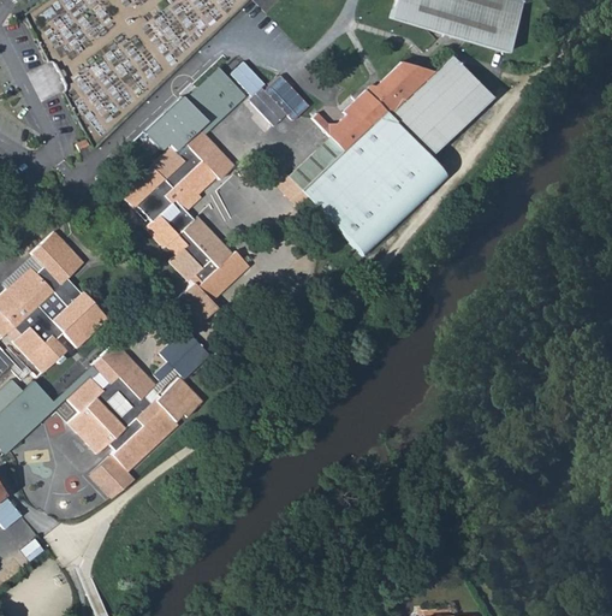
[(526,0),(524,0),(397,0),(392,18),(509,55),(526,0)]
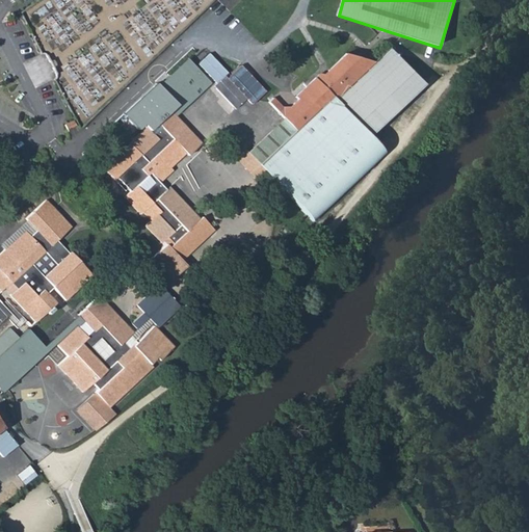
[(514,12),(508,6),(503,11),(509,17),(514,12)]
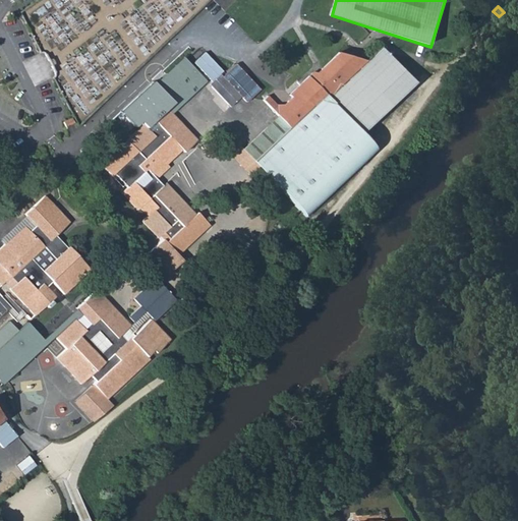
[(244,148),(235,138),(226,148),(252,175),(262,167),(307,217),(379,151),(364,133),(415,87),(415,80),(384,47),(369,60),(343,54),(320,73),(315,72),(292,94),(294,98),(286,104),(277,104),(270,96),(265,100),(280,115),(290,126),(255,159),(244,148)]
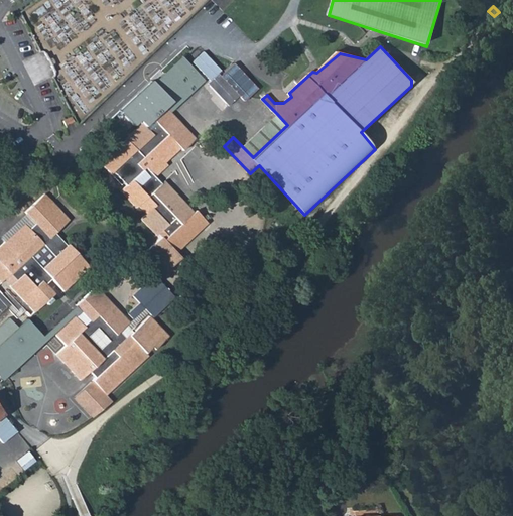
[(213,83),(220,75),(223,72),(205,53),(194,63),(209,79),(213,83)]
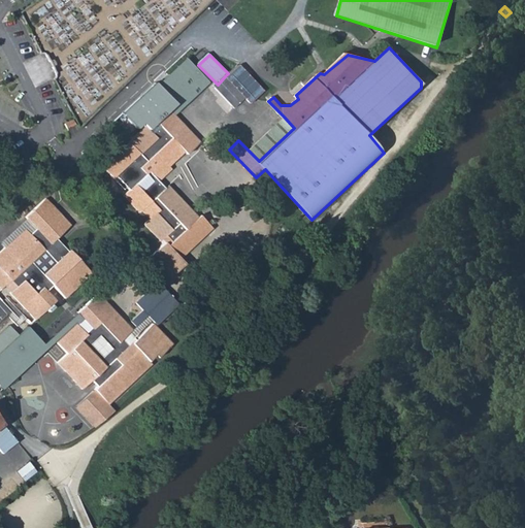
[(118,175),(128,187),(131,190),(125,195),(141,211),(143,210),(152,219),(146,223),(162,240),(164,238),(169,243),(156,255),(175,277),(188,264),(183,259),(215,228),(201,215),(200,217),(171,186),(167,189),(160,180),(173,169),(171,166),(187,152),(189,154),(202,141),(177,116),(214,80),(198,65),(191,58),(161,86),(159,84),(125,113),(141,131),(130,141),(131,142),(105,167),(116,177),(118,175)]
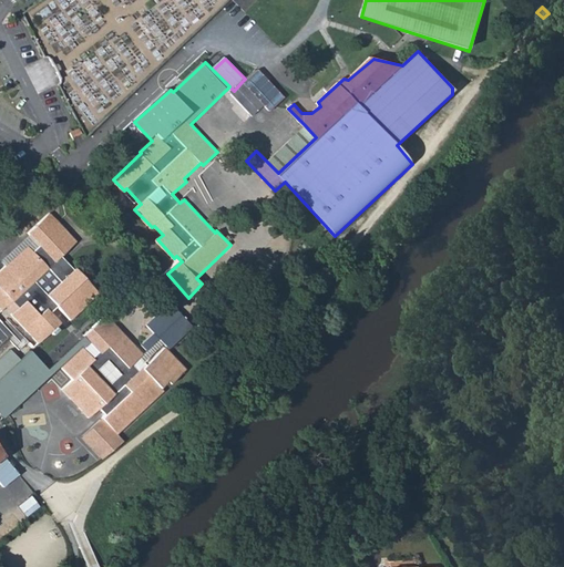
[(234,91),(232,92),(231,93),(254,119),(255,116),(266,106),(272,112),(277,107),(287,98),(259,70),(245,84),(242,82),(234,91)]
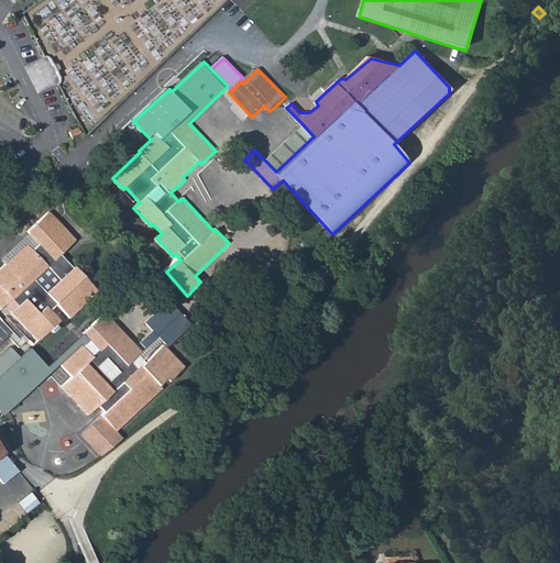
[(303,124),(264,159),(276,172),(314,136),(303,124)]
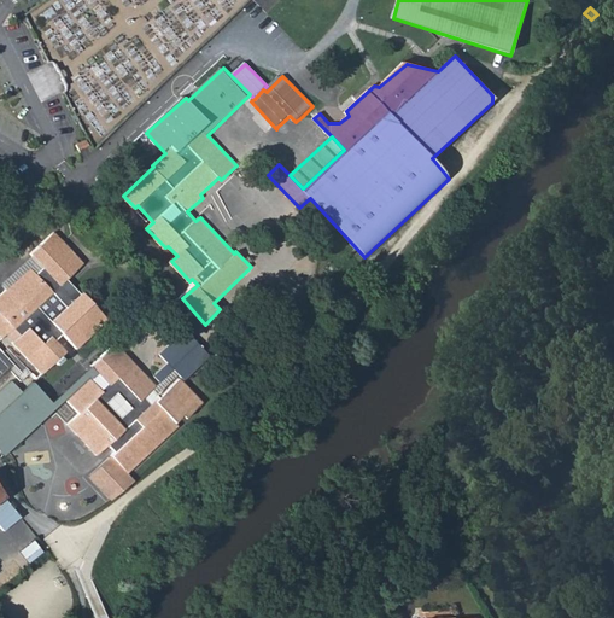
[(147,222),(150,219),(138,205),(135,208),(147,222)]
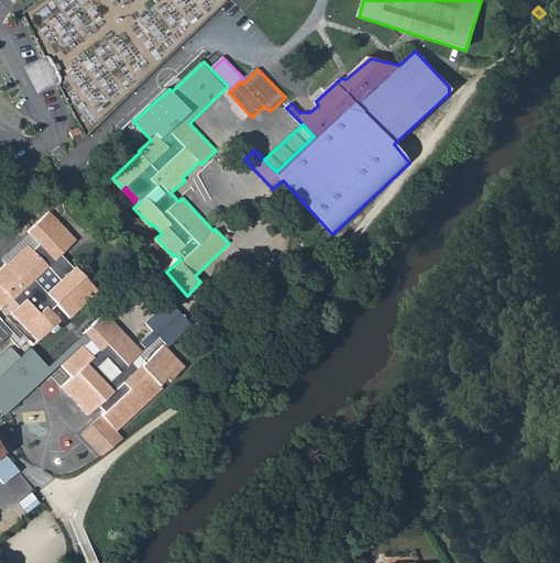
[(13,311),(40,340),(62,320),(52,309),(57,304),(72,317),(100,290),(77,266),(74,266),(63,254),(77,240),(52,211),(30,231),(31,232),(41,243),(34,250),(30,244),(8,264),(0,269),(0,284),(0,302),(4,307),(13,298),(20,306),(13,311)]
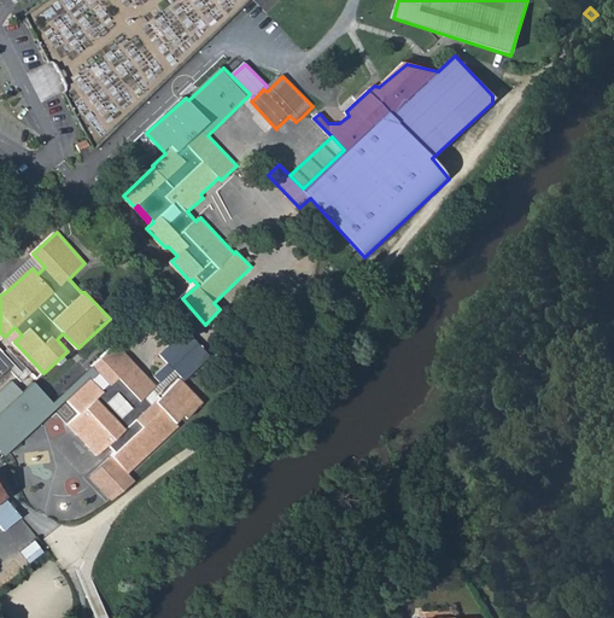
[(45,267),(34,255),(3,283),(9,290),(33,268),(37,274),(45,267)]
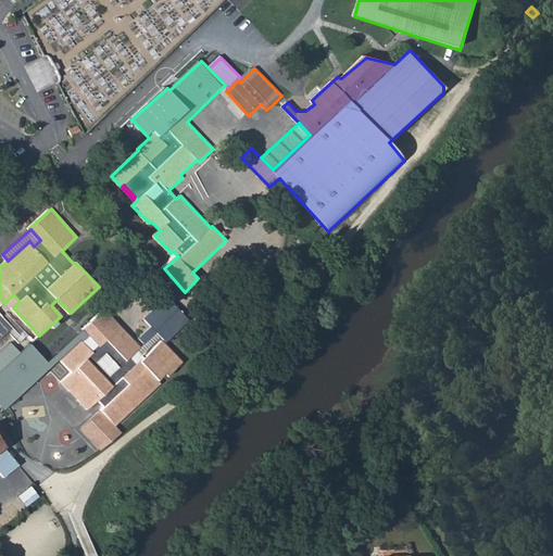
[(158,332),(163,338),(167,342),(190,320),(168,297),(146,318),(152,327),(140,338),(146,344),(158,332)]
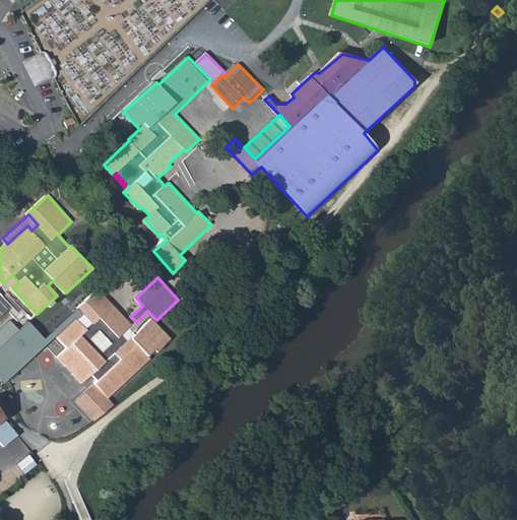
[(154,350),(156,352),(172,340),(152,319),(135,334),(134,332),(129,328),(132,325),(99,288),(78,309),(90,322),(85,326),(77,318),(57,335),(67,347),(58,355),(83,383),(91,374),(99,380),(94,383),(78,399),(95,419),(116,403),(110,396),(149,359),(147,356),(154,350)]
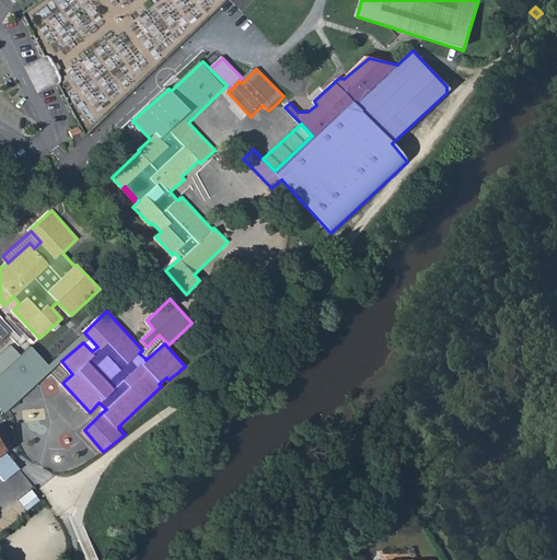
[(84,333),(50,363),(33,345),(23,353),(14,342),(0,354),(0,406),(6,412),(61,361),(83,342),(92,351),(97,347),(84,333)]
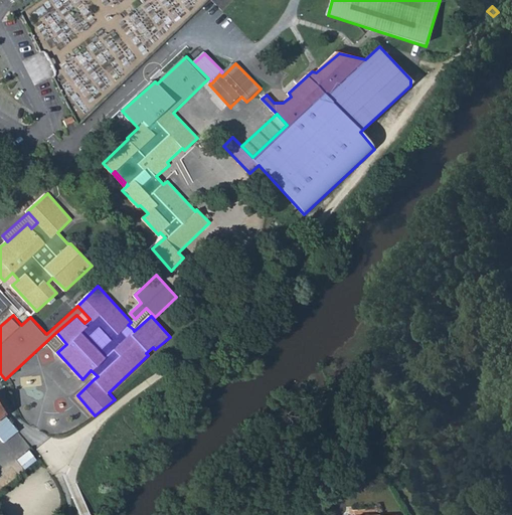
[(128,325),(133,329),(151,313),(146,308),(135,319),(131,322),(128,325)]
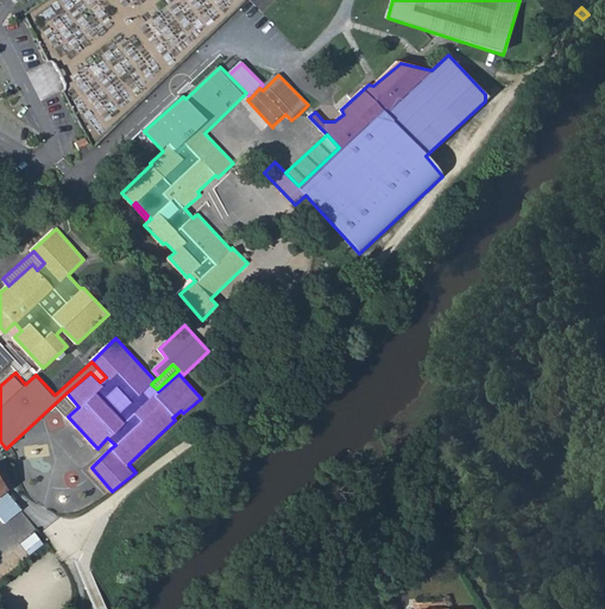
[(0,515),(7,523),(24,509),(0,481),(0,515)]
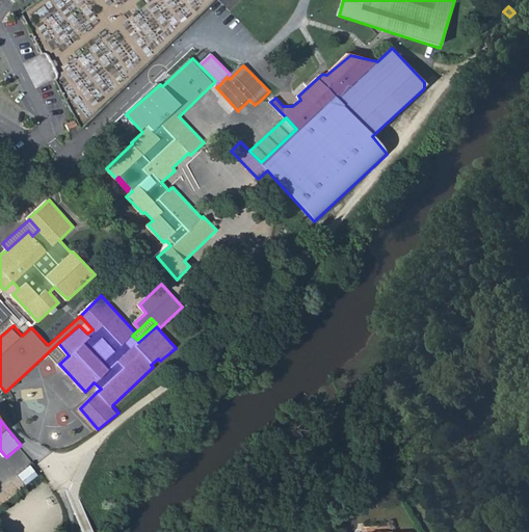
[(373,471),(380,467),(384,464),(375,452),(365,457),(373,471)]
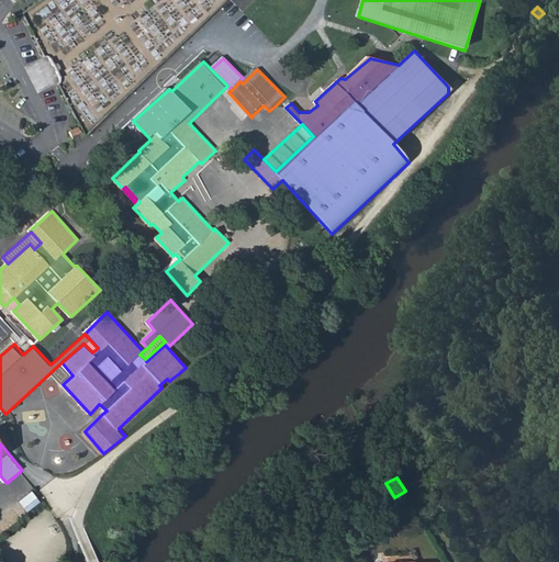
[(41,503),(33,492),(19,503),(26,514),(41,503)]
